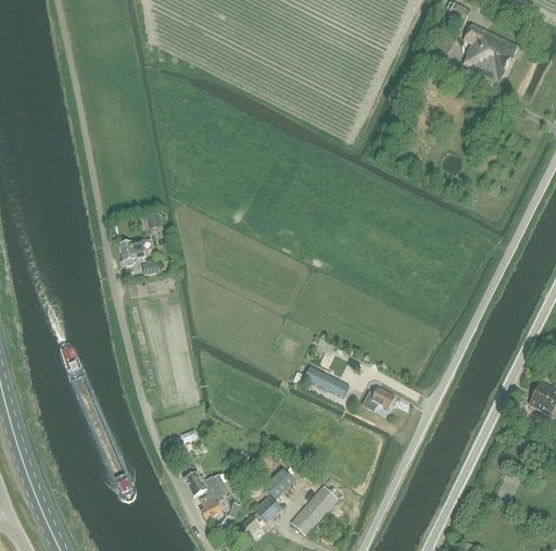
[(465,20),(471,8),(456,0),(454,0),(449,12),(465,20)]
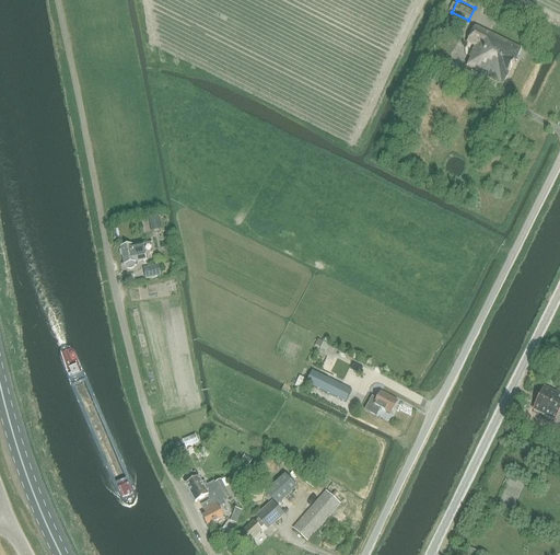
[(485,24),(475,20),(466,37),(474,42),(469,51),(471,53),(467,62),(503,80),(521,44),(485,25),(485,24)]
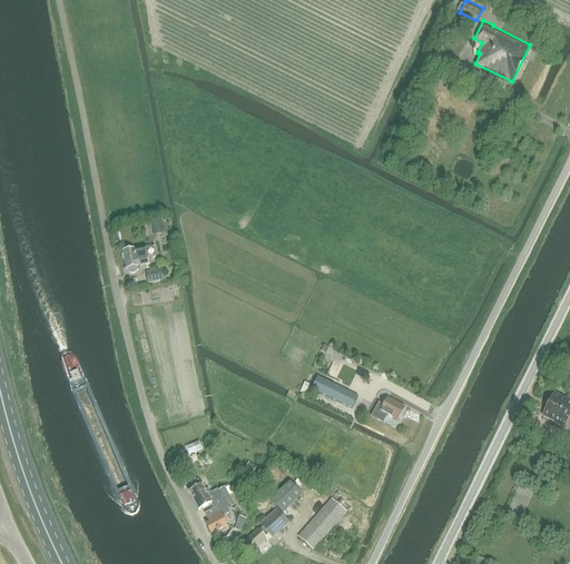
[(161,215),(150,217),(153,226),(164,224),(161,215)]
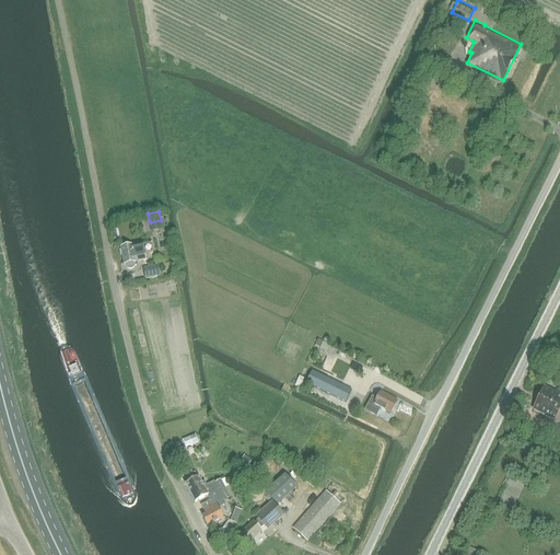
[(135,261),(133,258),(144,256),(141,238),(120,242),(124,261),(125,259),(125,263),(127,265),(129,265),(131,265),(133,263),(135,261)]
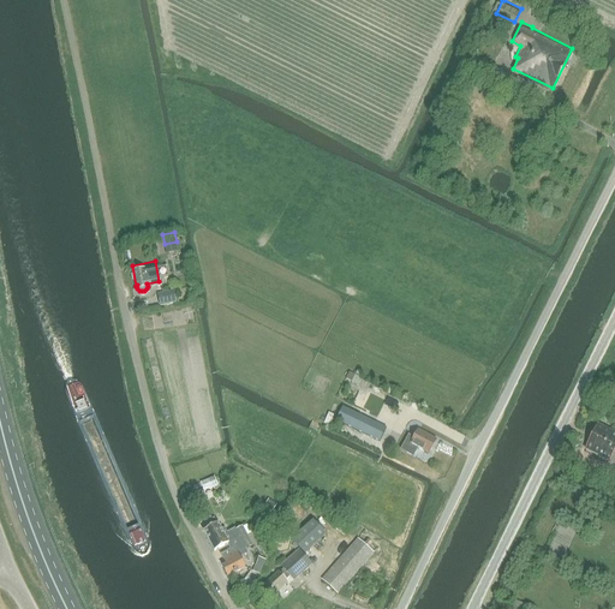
[(174,286),(157,288),(160,302),(177,298),(174,286)]
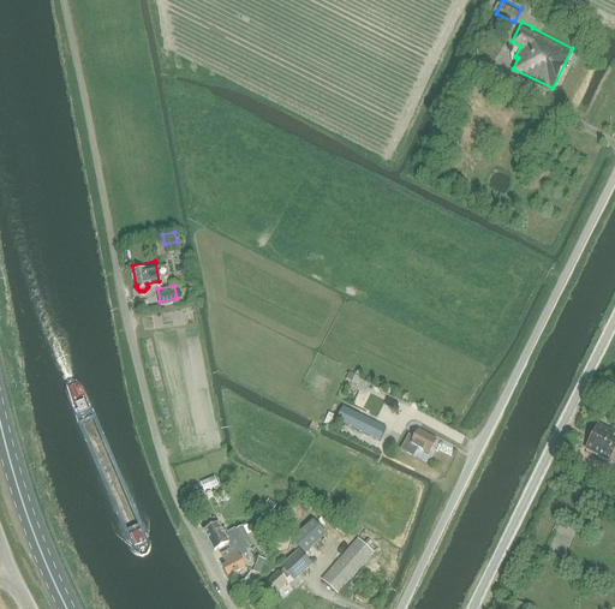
[(377,387),(372,395),(383,401),(388,392),(377,387)]
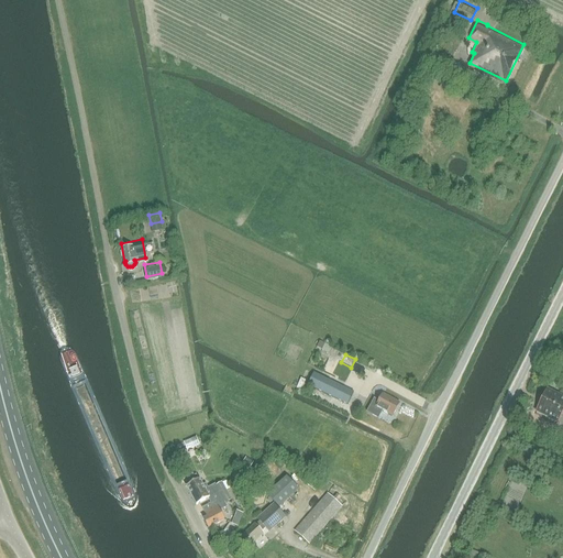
[(297,382),(305,386),(307,382),(352,403),(357,391),(312,370),(309,376),(301,373),(297,382)]
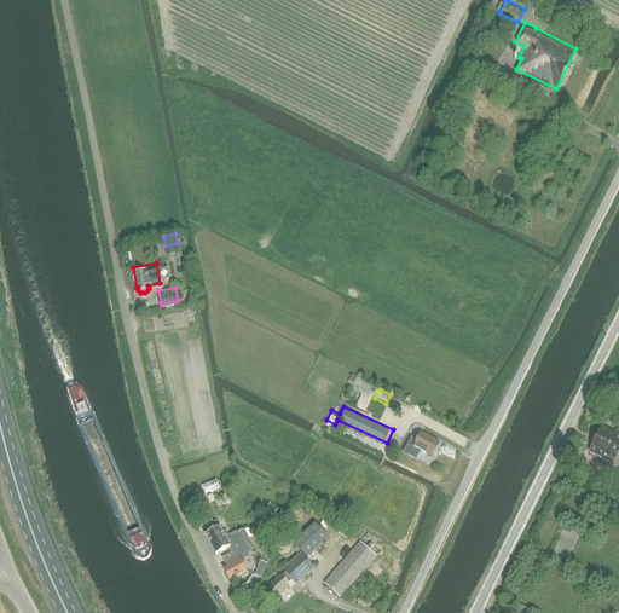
[(618,431),(602,422),(589,449),(613,461),(612,462),(618,464),(618,431)]
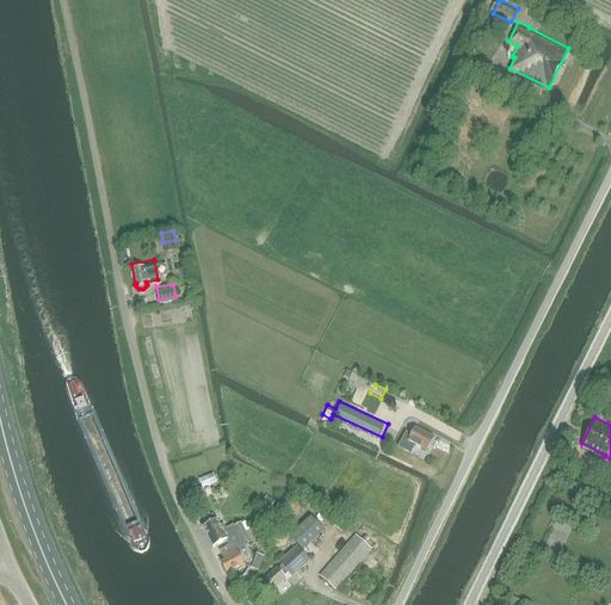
[(426,448),(433,432),(417,423),(412,431),(406,427),(399,442),(411,449),(414,442),(426,448)]
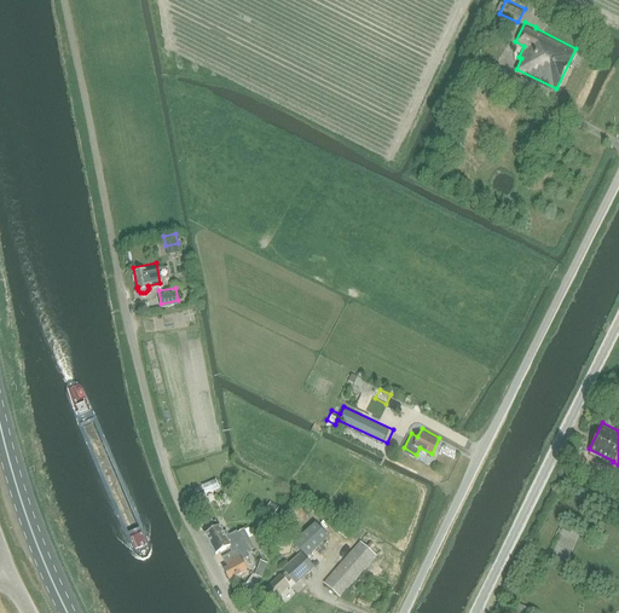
[(215,474),(202,480),(206,489),(219,483),(215,474)]
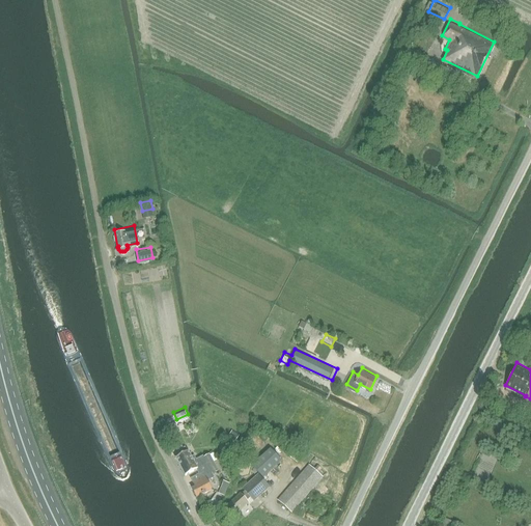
[(232,427),(227,435),(232,439),(238,431),(232,427)]
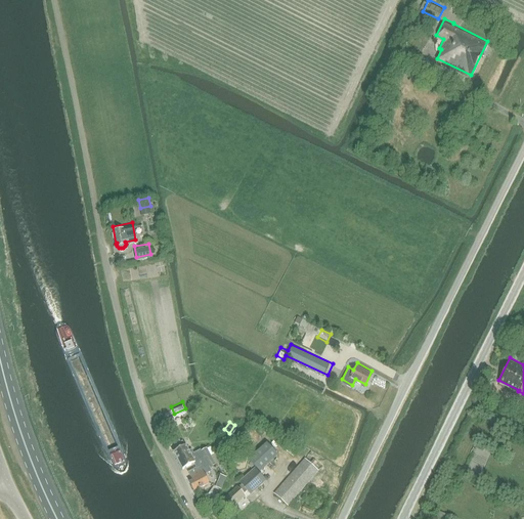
[(205,456),(215,450),(211,443),(202,448),(201,446),(193,449),(191,445),(189,447),(186,441),(185,441),(183,437),(176,441),(178,445),(173,448),(182,465),(194,460),(197,464),(207,460),(205,456)]
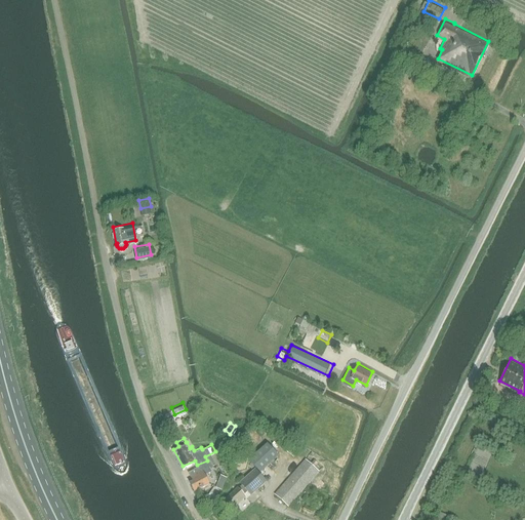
[(267,439),(248,456),(259,468),(278,451),(267,439)]
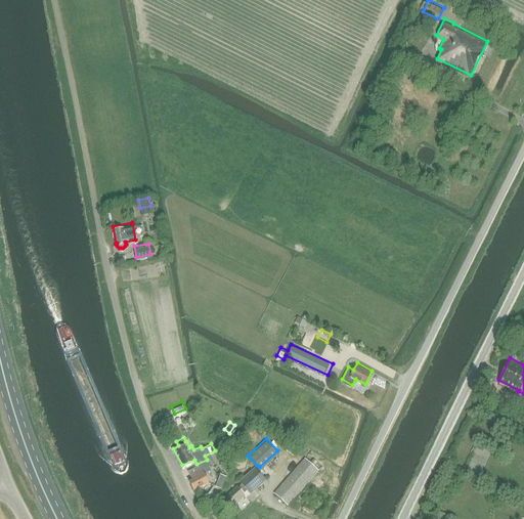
[(205,471),(211,468),(209,463),(210,463),(210,464),(218,459),(216,453),(222,450),(220,447),(215,450),(205,456),(207,460),(197,464),(188,468),(192,477),(189,478),(194,487),(209,479),(205,471)]
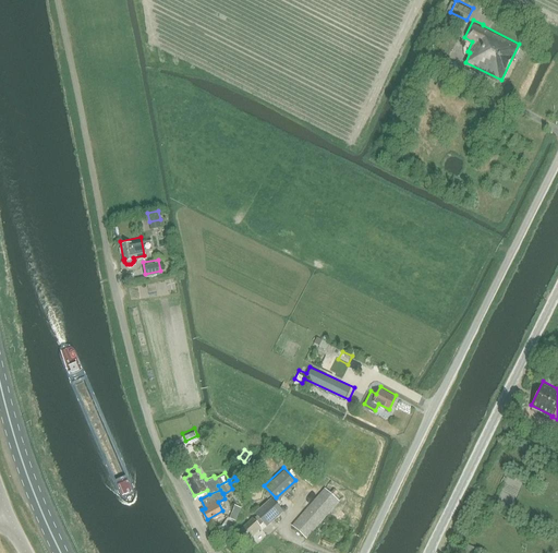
[(325,484),(291,521),(305,535),(339,496),(325,484)]
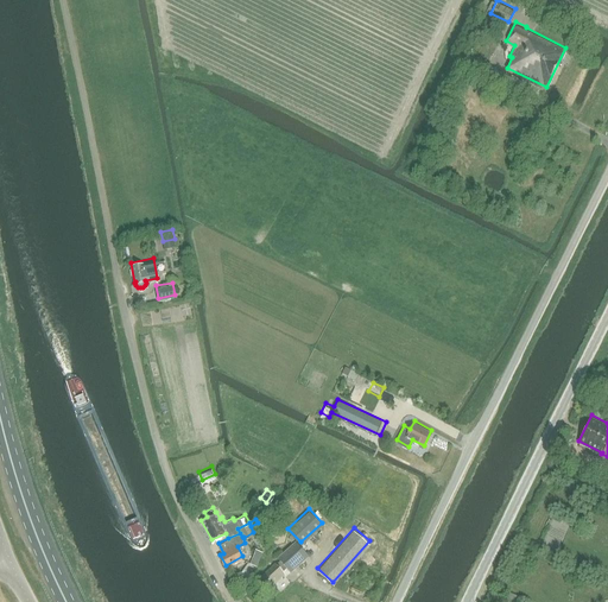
[(266,588),(284,571),(282,568),(286,563),(290,568),(308,552),(296,539),(279,555),(280,557),(276,562),(274,561),(257,577),(266,588)]
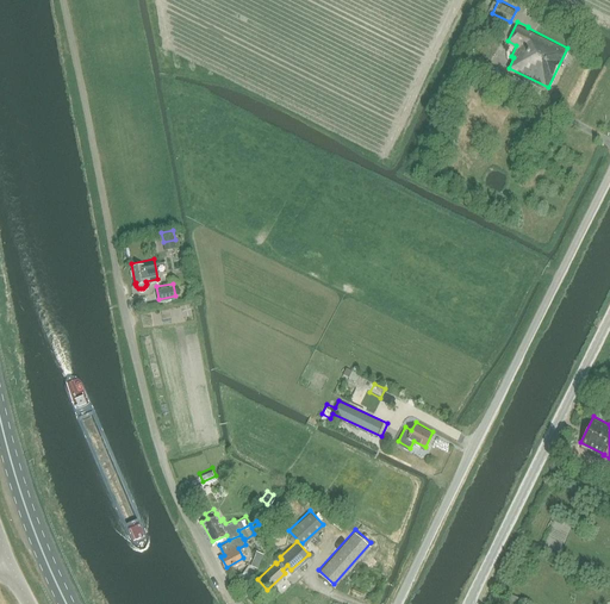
[(256,547),(251,560),(256,562),(262,549),(256,547)]
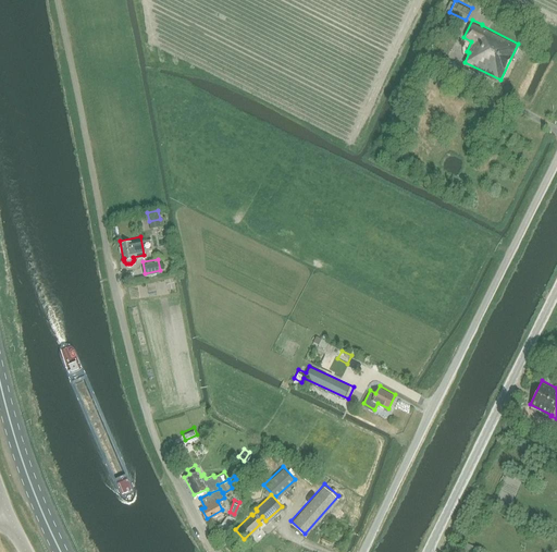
[(463,539),(459,551),(461,551),(472,551),(475,543),(463,539)]
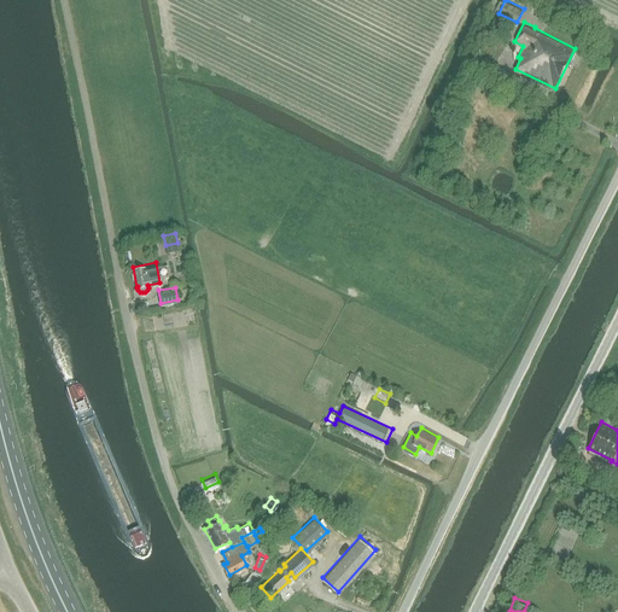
All buildings are outlined.
